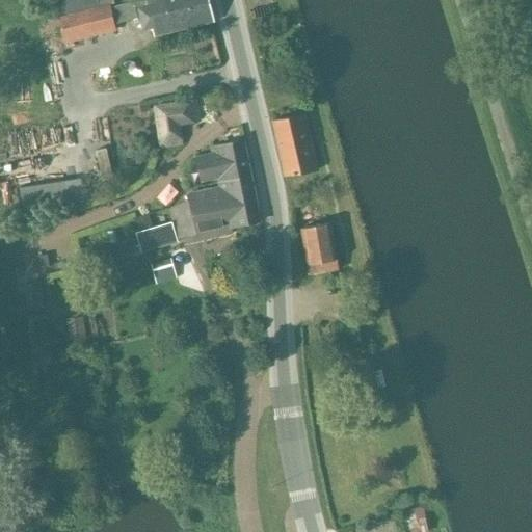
[(54,0),(59,16),(109,3),(109,6),(115,4),(113,0),(98,0),(97,0),(54,0)]
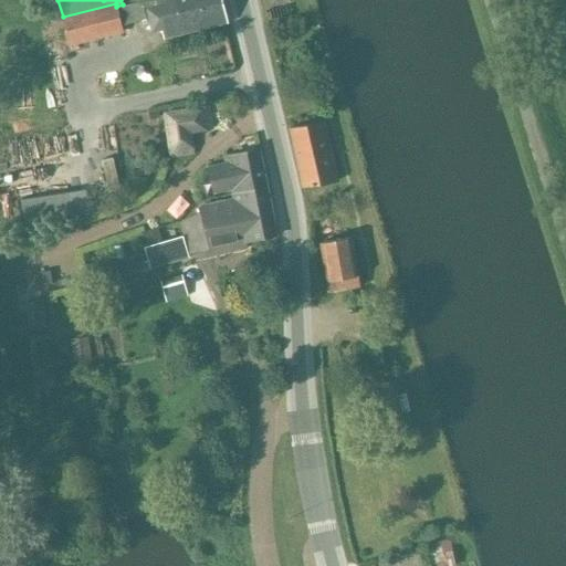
[(222,0),(157,0),(158,3),(158,4),(166,34),(228,20),(222,0)]
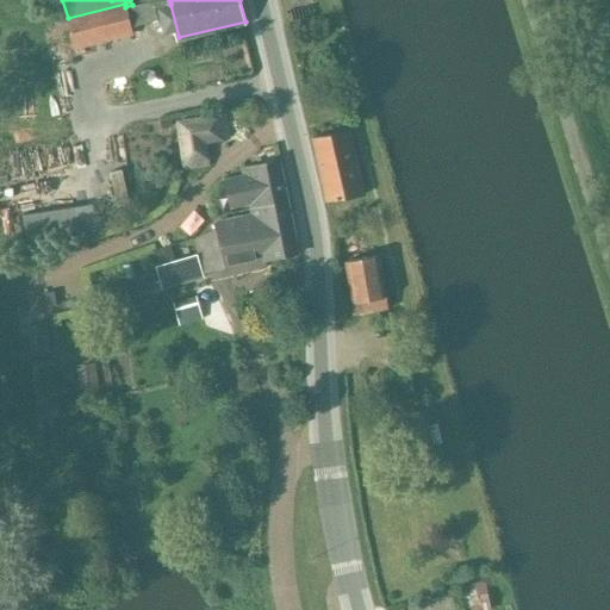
[(153,2),(139,6),(144,23),(157,19),(155,8),(153,2)]
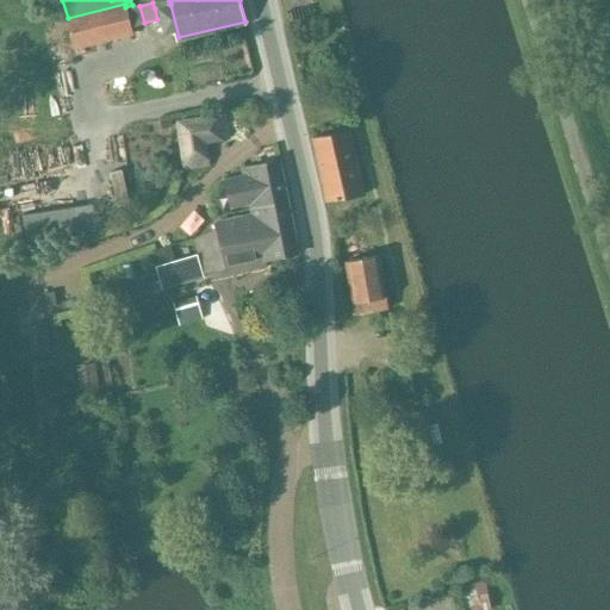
[(125,4),(68,18),(66,19),(74,50),(117,38),(132,35),(131,26),(126,10),(125,7),(125,4)]
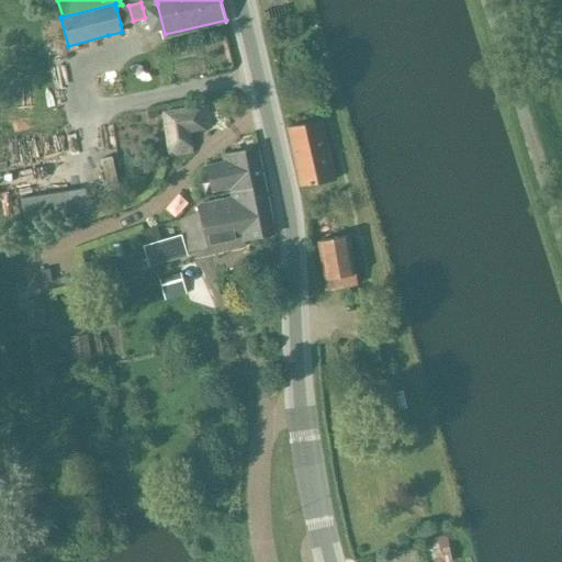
[(169,155),(192,153),(189,131),(211,128),(206,107),(164,112),(169,155)]
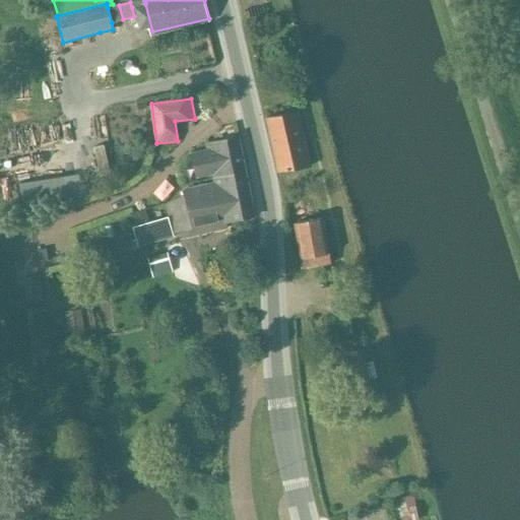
[(278,173),(310,166),(298,111),(266,118),(278,173)]
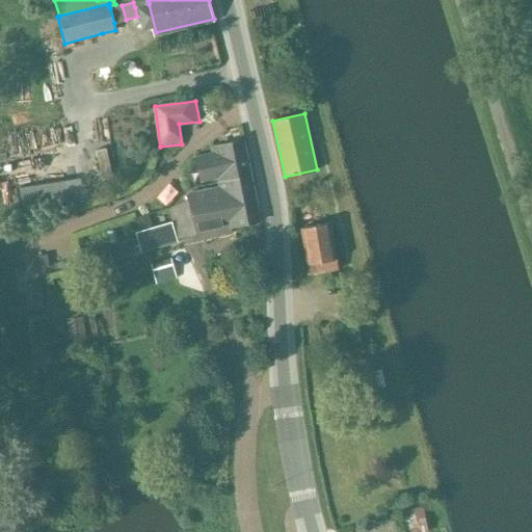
[(217,178),(218,183),(251,177),(243,140),(211,148),(212,154),(196,158),(202,182),(217,178)]
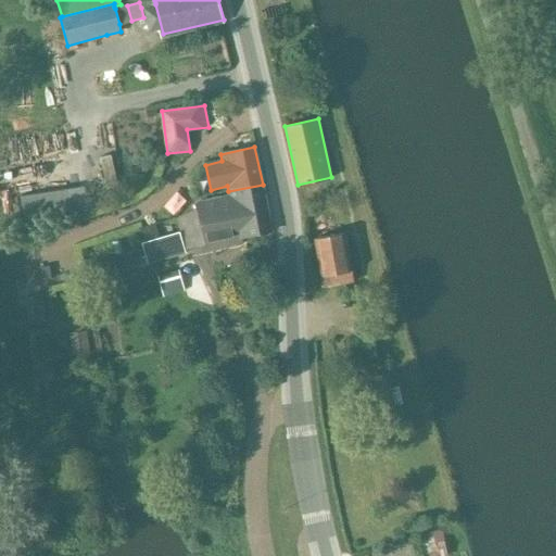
[(28,224),(92,212),(88,184),(23,196),(28,224)]
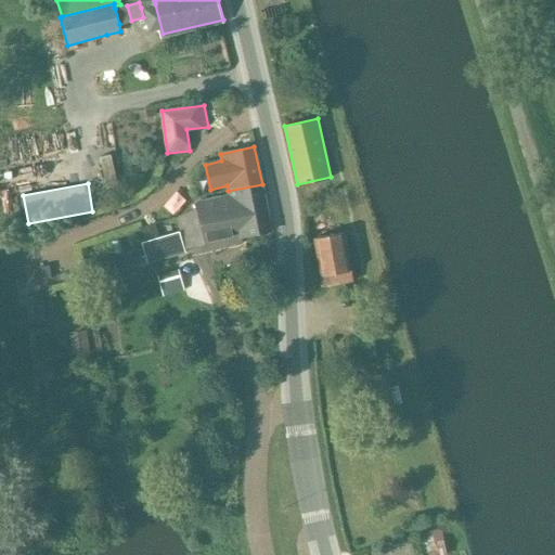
[(262,184),(228,191),(229,196),(198,203),(208,249),(242,243),(241,237),(272,231),(262,184)]
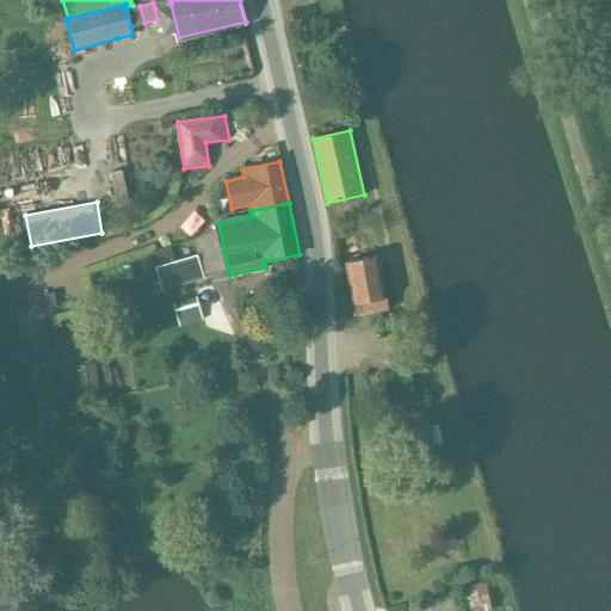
[(156,247),(159,261),(205,253),(203,240),(156,247)]
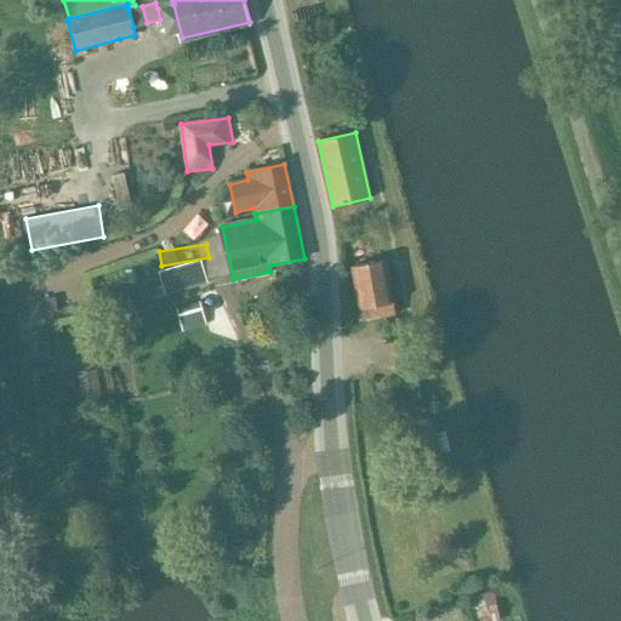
[(178,266),(159,271),(165,292),(206,281),(200,258),(178,266)]
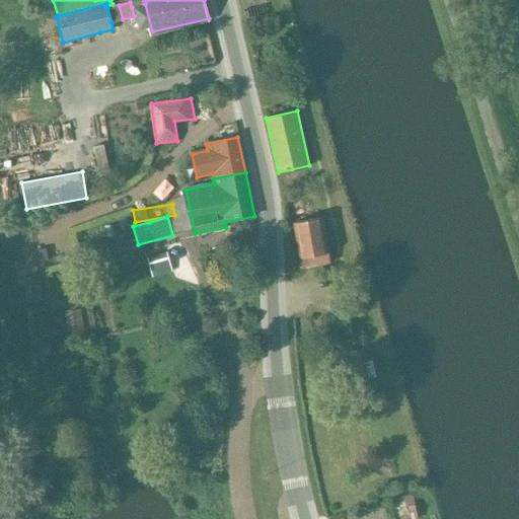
[(295,221),(302,268),(329,264),(323,217),(295,221)]
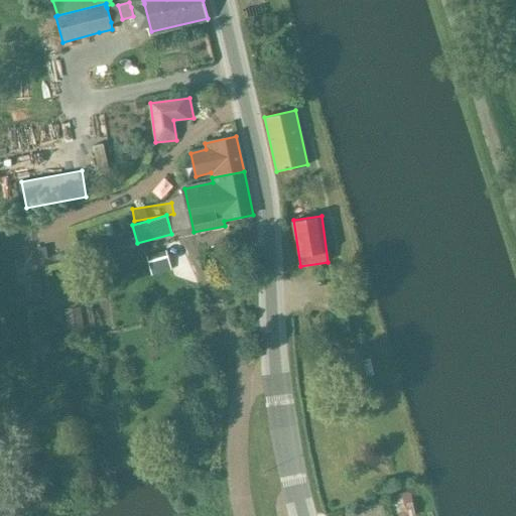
[(104,251),(133,244),(130,235),(102,243),(104,251)]
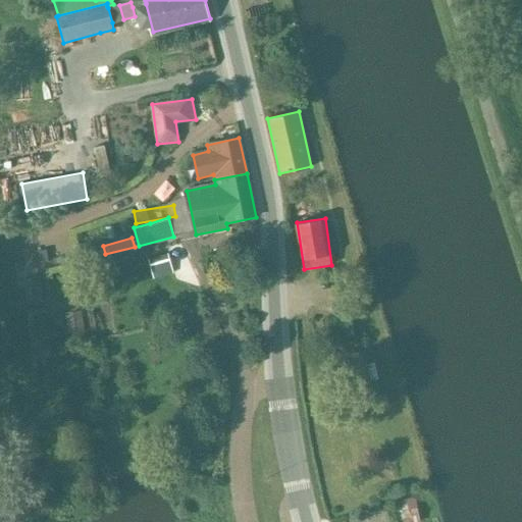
[(167,255),(149,260),(153,276),(172,271),(167,255)]
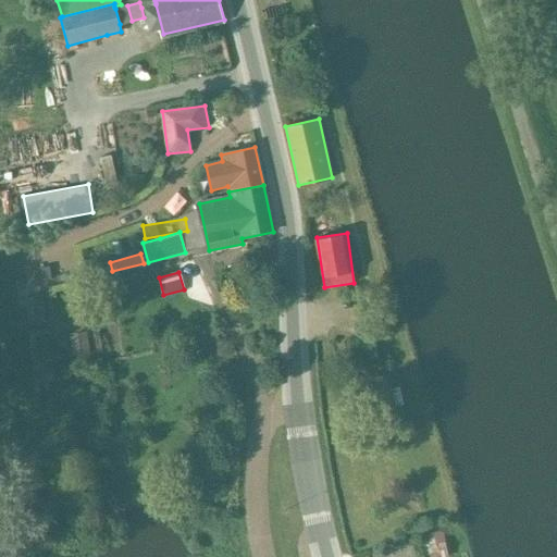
[(46,322),(42,295),(25,298),(28,324),(46,322)]
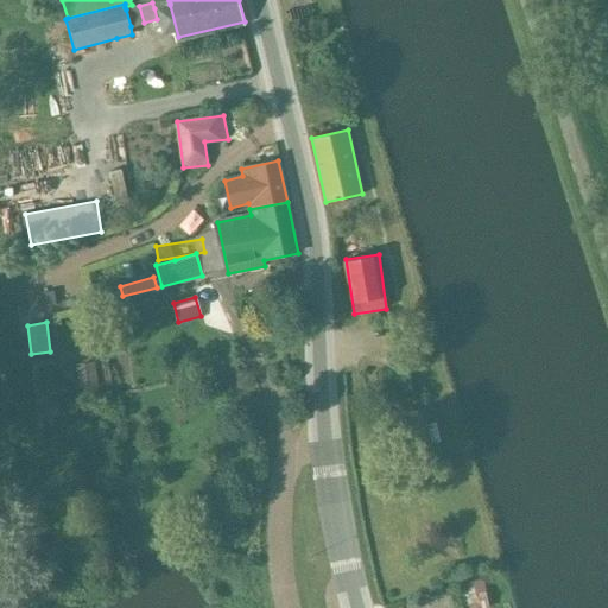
[(99,386),(95,361),(76,363),(80,390),(99,386)]
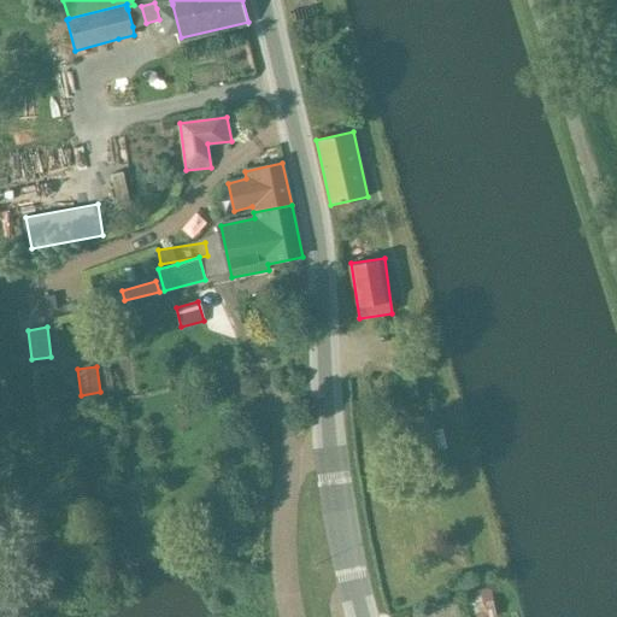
[(464,605),(471,604),(474,616),(495,616),(497,616),(493,600),(491,588),(462,594),(464,605)]
